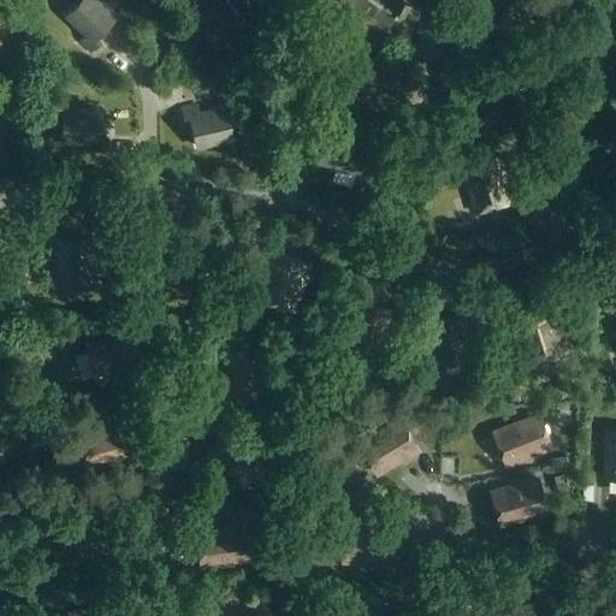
[(93,52),(101,43),(96,40),(116,19),(94,0),(82,0),(66,17),(87,36),(82,42),(93,52)]
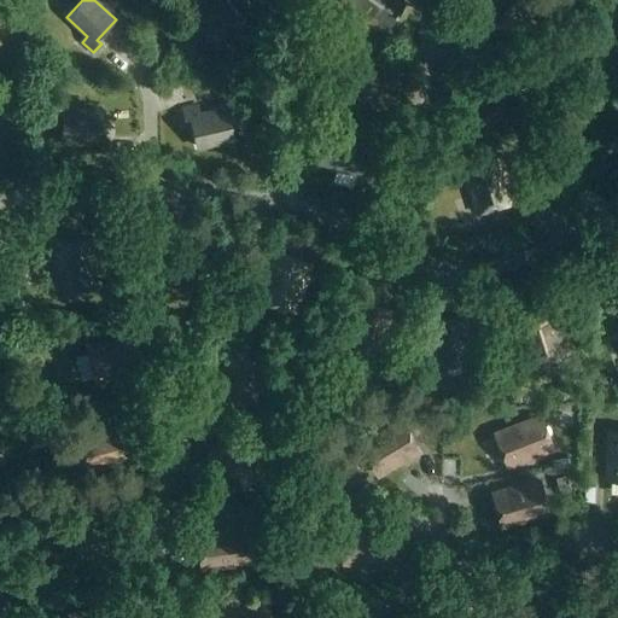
[(246,23),(225,0),(205,19),(199,13),(188,24),(197,33),(200,29),(220,48),(246,23)]
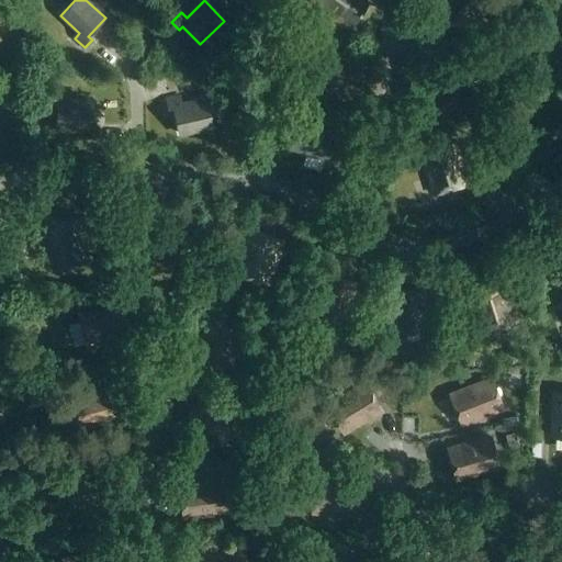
[(355,24),(369,3),(364,0),(312,0),(337,17),(339,13),(355,24)]
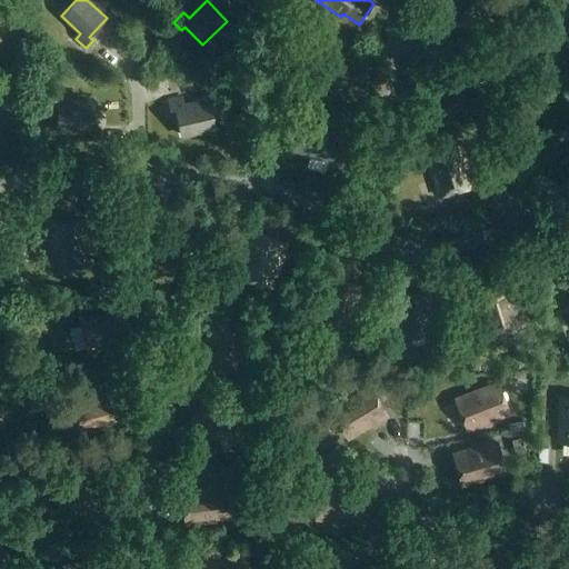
[(486,111),(472,77),(448,86),(446,79),(432,83),(437,95),(441,92),(450,116),(471,108),(473,116),(486,111)]
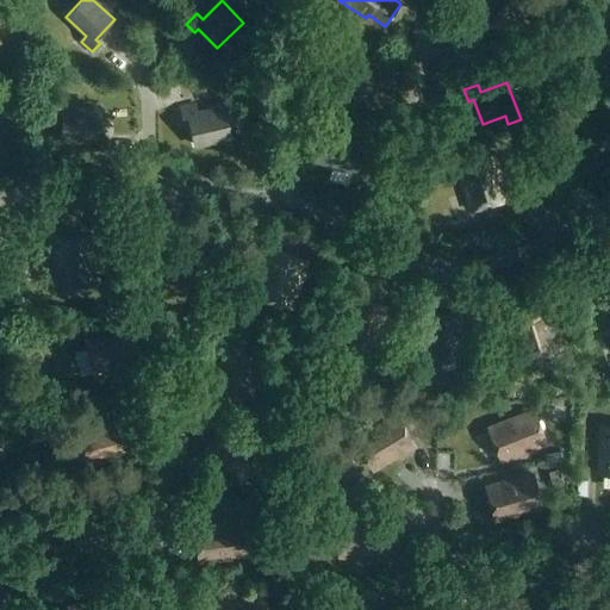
[(198,114),(195,107),(181,110),(185,122),(190,120),(195,147),(232,138),(225,107),(198,114)]
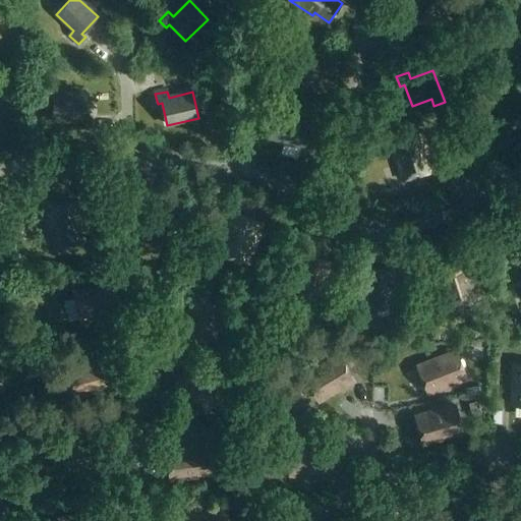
[(85,117),(85,95),(54,95),(54,121),(77,121),(77,127),(91,127),(91,117),(85,117)]
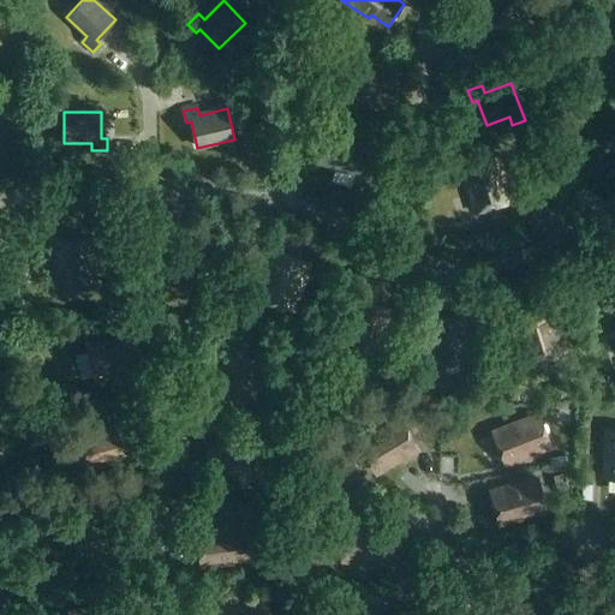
[(297,130),(298,113),(286,112),(285,129),(297,130)]
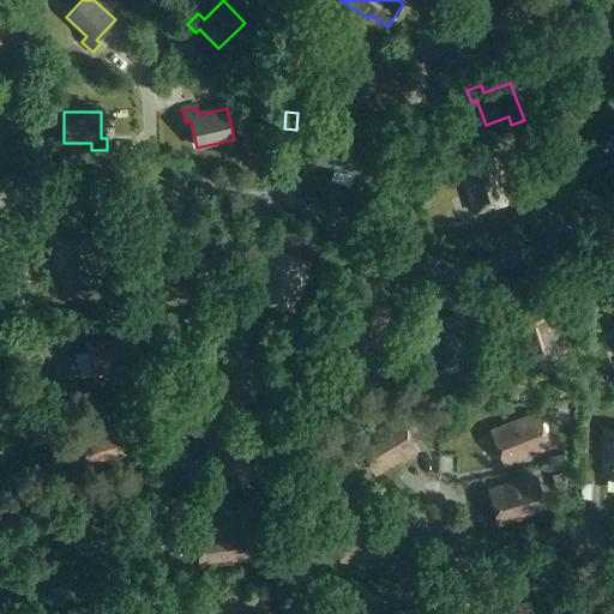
[(533,133),(547,127),(543,118),(529,122),(533,133)]
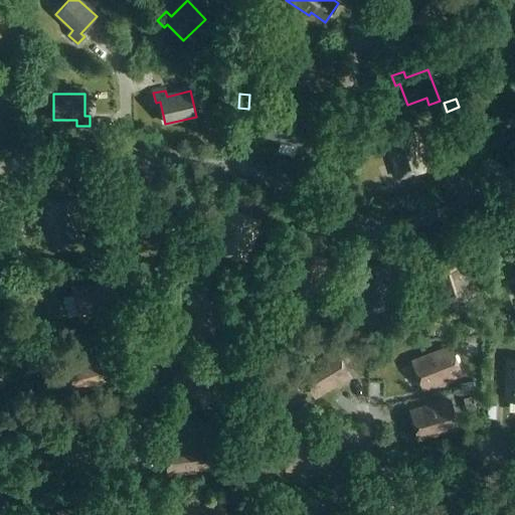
[(309,150),(317,124),(273,111),(265,138),(309,150)]
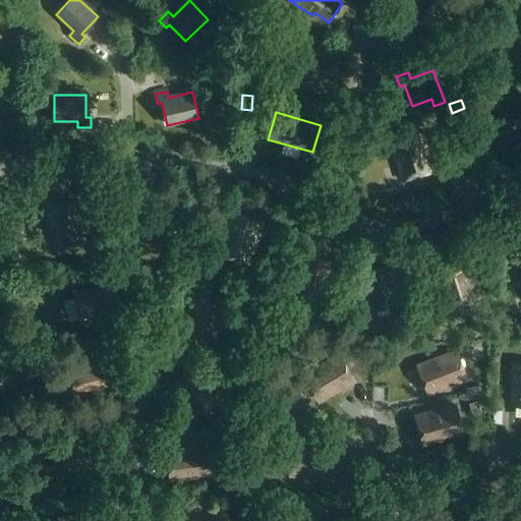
[(454,122),(456,132),(468,129),(467,120),(454,122)]
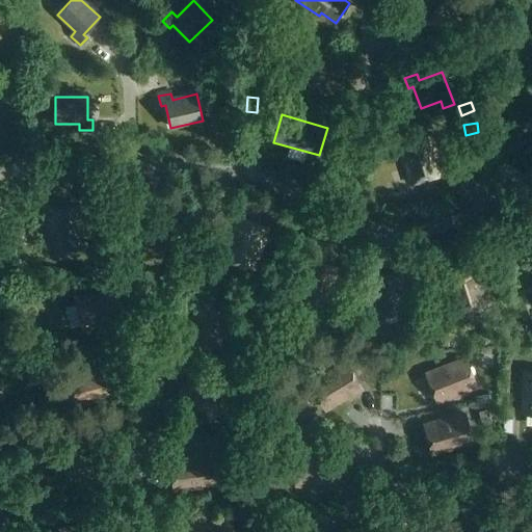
[(407,184),(439,176),(431,149),(427,150),(423,136),(400,142),(406,164),(402,165),(407,184)]
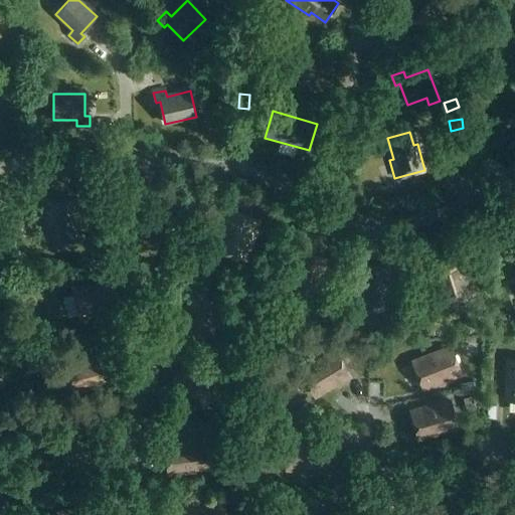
[(51,242),(79,240),(77,200),(49,202),(51,242)]
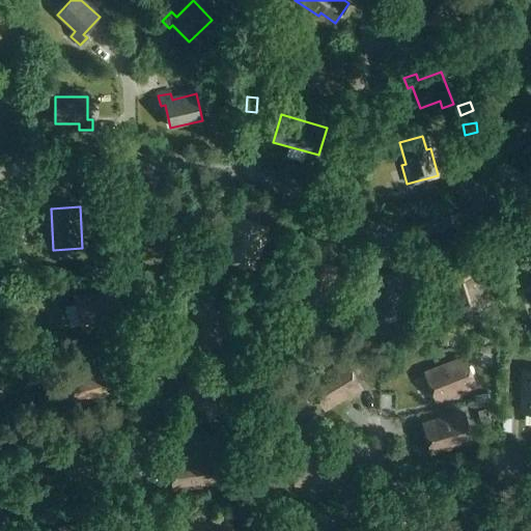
[(251,267),(266,228),(238,218),(224,257),(251,267)]
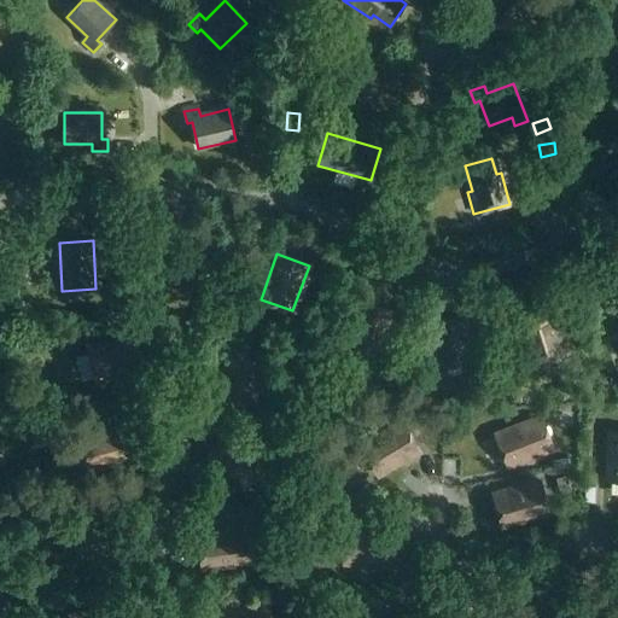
[(356,277),(365,262),(355,257),(347,272),(356,277)]
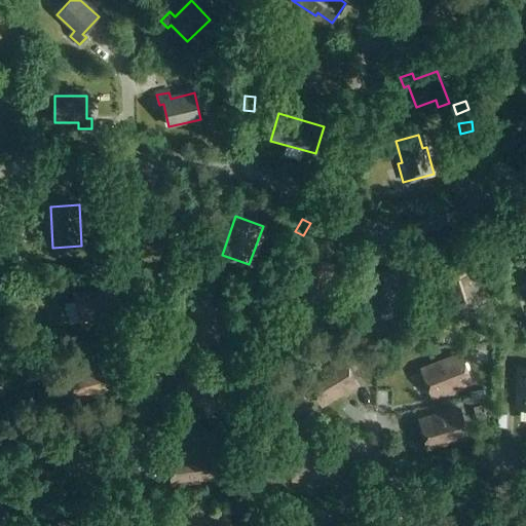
[(471,275),(465,259),(442,266),(450,292),(446,293),(451,311),(483,302),(475,274),(471,275)]
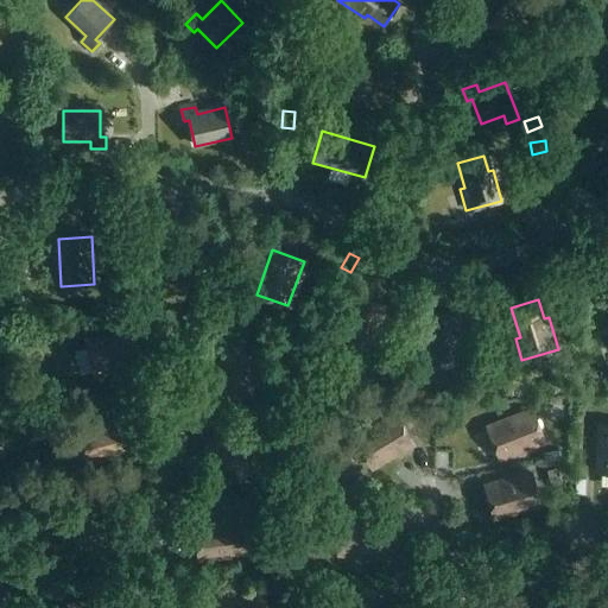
[(239,327),(242,316),(227,311),(223,321),(239,327)]
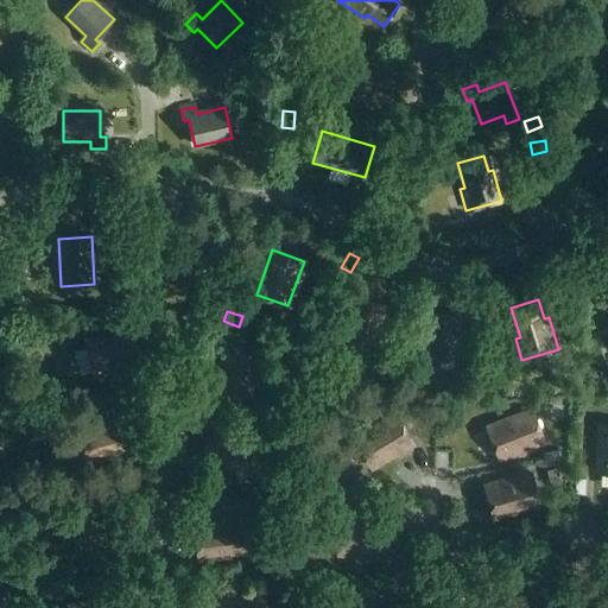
[(456,365),(458,317),(425,316),(423,363),(456,365)]
